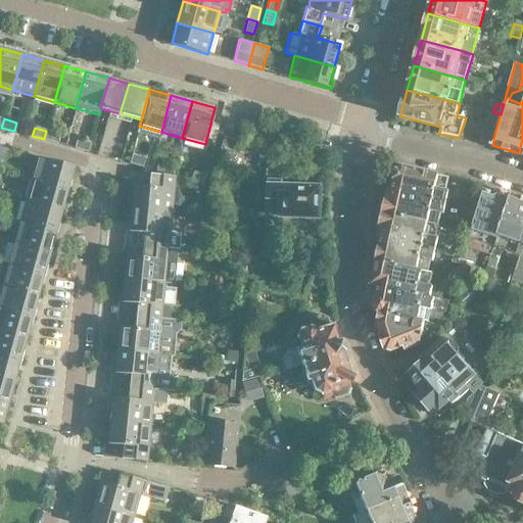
[(492,145),(495,132),(484,129),(481,142),(492,145)]
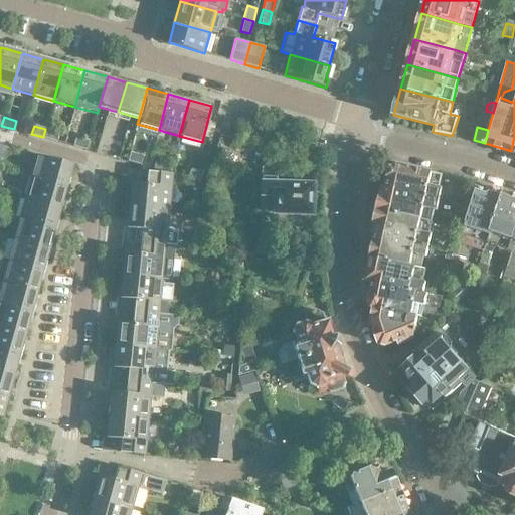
[(45,129),(43,137),(56,141),(58,133),(45,129)]
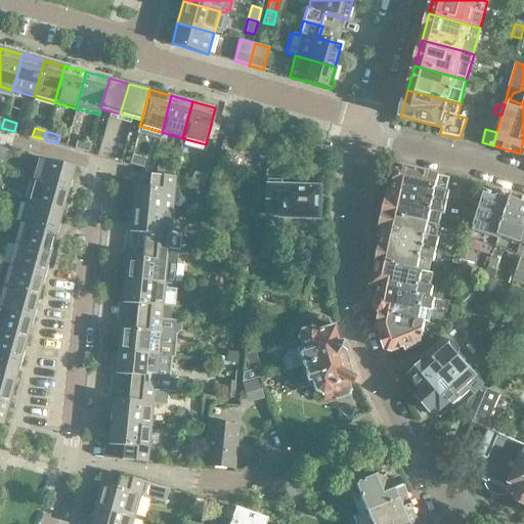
[(256,138),(254,145),(265,149),(267,142),(256,138)]
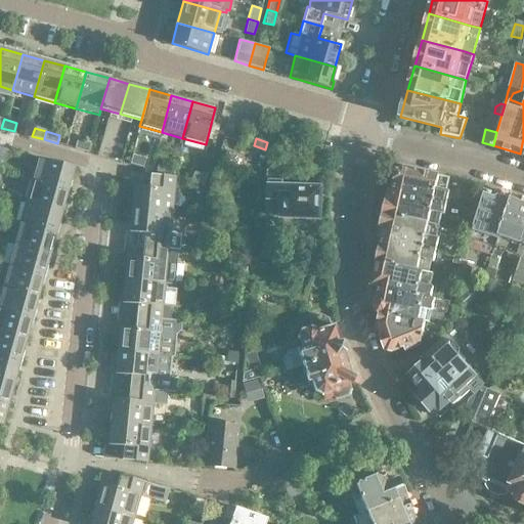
[(77,139),(75,148),(87,153),(90,143),(77,139)]
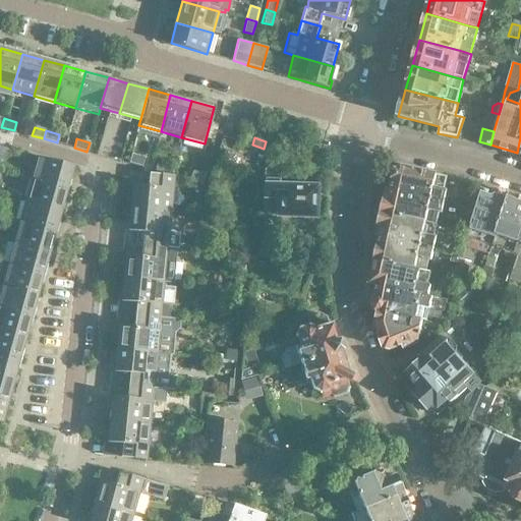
[(131,154),(128,163),(141,167),(145,158),(131,154)]
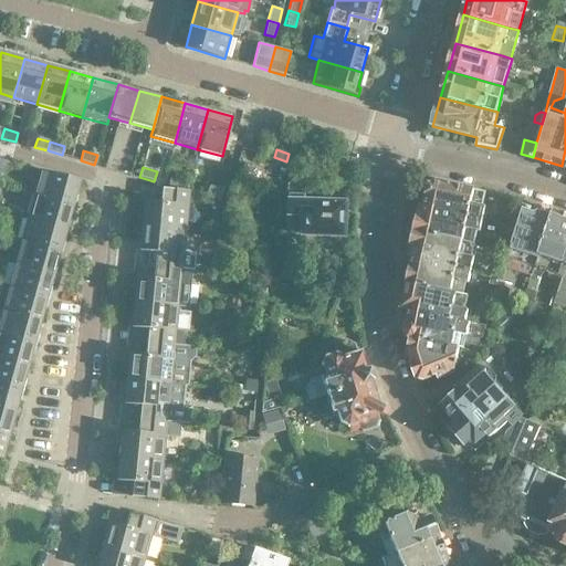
[(40,170),(33,194),(72,205),(79,181),(40,170)]
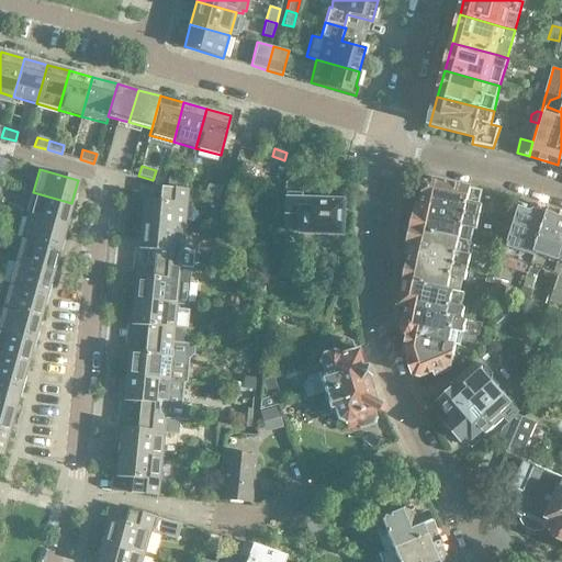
[(169,178),(169,187),(184,189),(184,180),(169,178)]
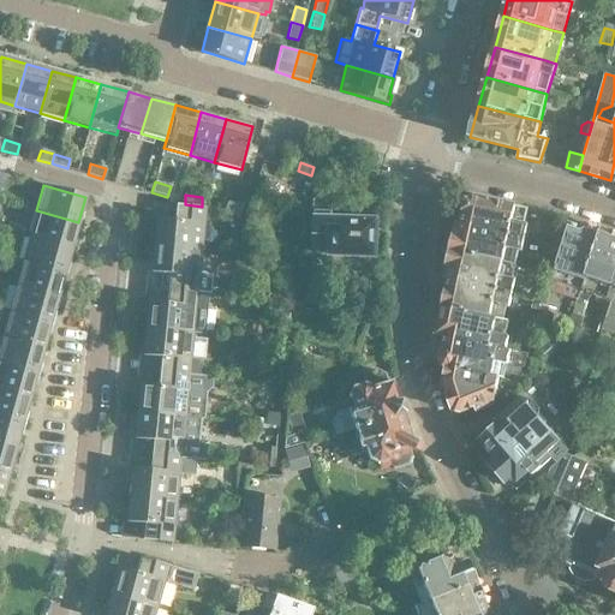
[(463,214),(461,224),(525,238),(527,225),(525,224),(527,216),(526,215),(527,210),(467,196),(461,199),(459,208),(463,214)]
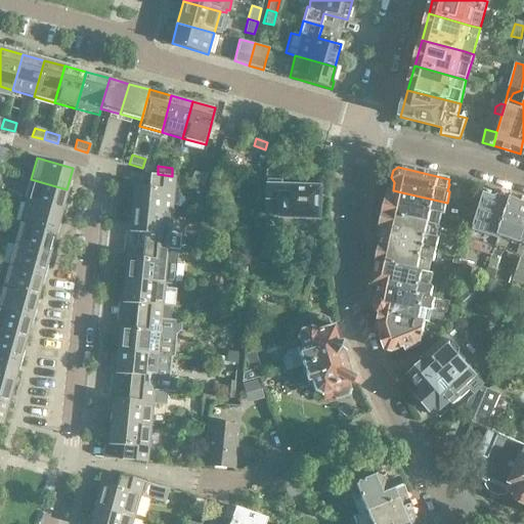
[(318,219),(319,187),(279,185),(279,174),(269,172),(266,171),(265,217),(280,218),(280,220),(280,228),(287,229),(291,229),(297,229),(301,231),(311,232),(314,227),(315,221),(315,218),(318,219)]
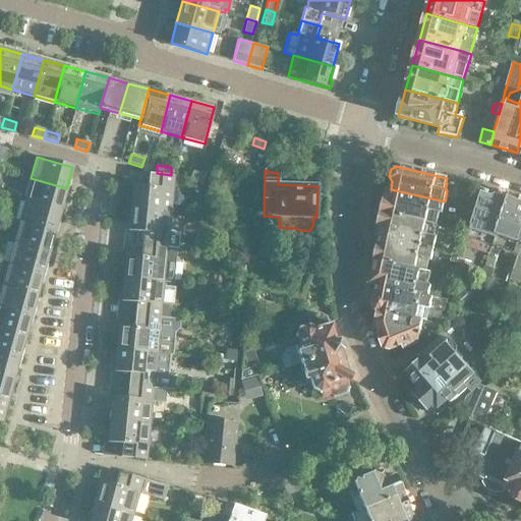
[(206,175),(192,171),(190,180),(203,184),(206,175)]
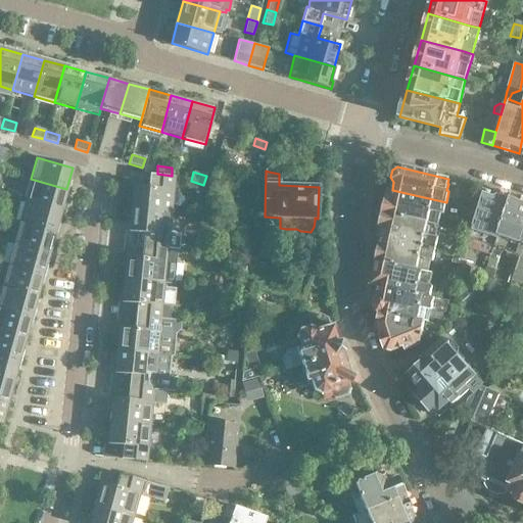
[(133,185),(131,209),(172,214),(175,178),(149,175),(148,187),(133,185)]
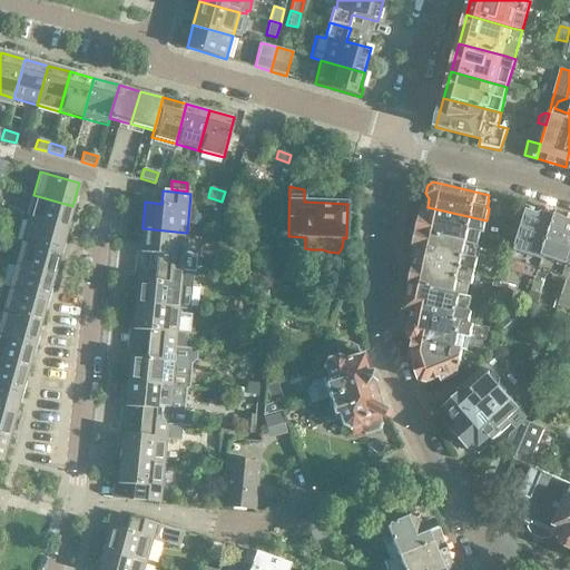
[(33,195),(27,218),(66,229),(72,206),(33,195)]
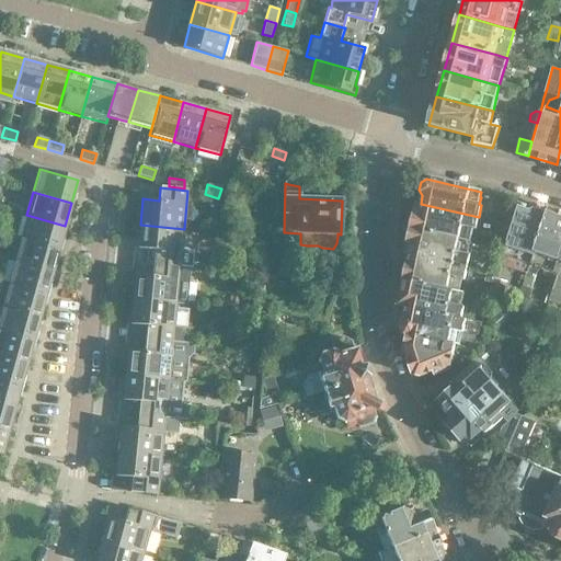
[(410,228),(459,239),(470,242),(473,229),(476,230),(479,217),(421,204),(419,212),(413,215),(410,228)]
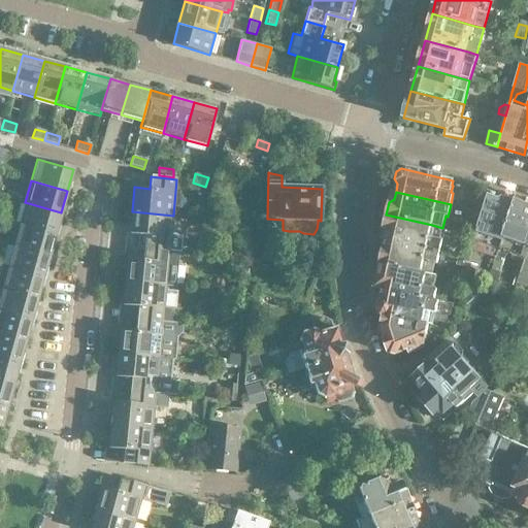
[(469,250),(496,257),(502,237),(516,197),(502,192),(498,195),(489,192),(476,232),(469,250)]
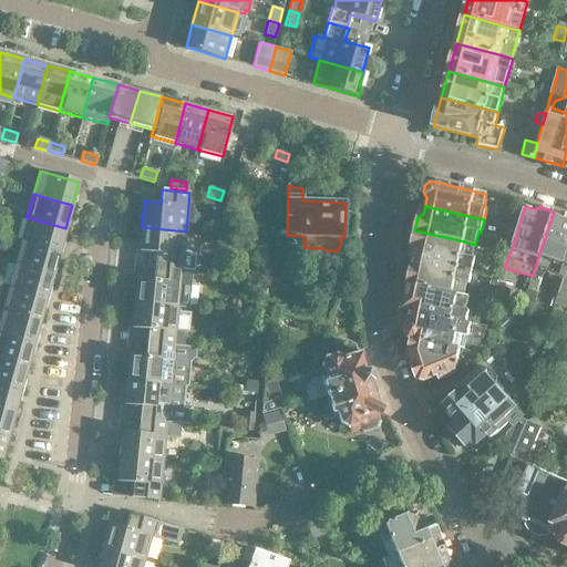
[(546,271),(560,276),(565,264),(566,255),(566,215),(554,212),(539,255),(533,276),(542,278),(546,271)]
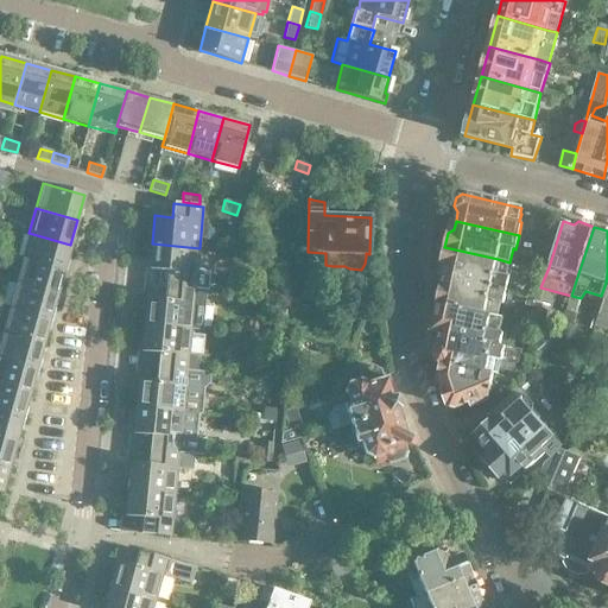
[(540,230),(538,239),(553,244),(556,234),(540,230)]
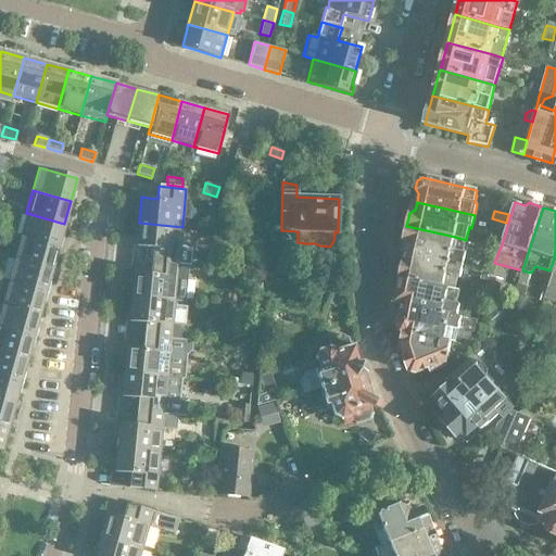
[(26,213),(20,236),(59,247),(64,224),(26,213)]
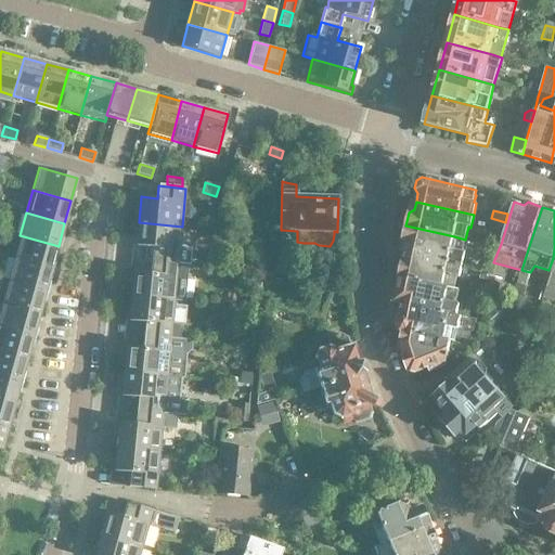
[(139,222),(138,235),(137,246),(152,247),(151,261),(178,263),(182,227),(139,222)]
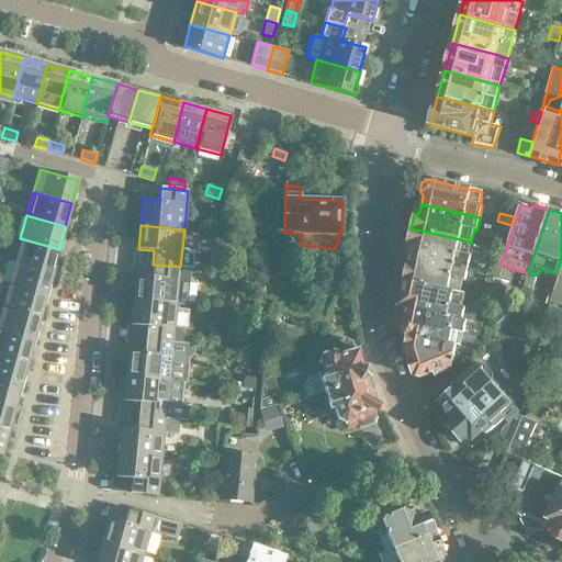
[(460,239),(411,228),(408,240),(413,247),(412,255),(454,265),(468,268),(474,243),(460,239)]
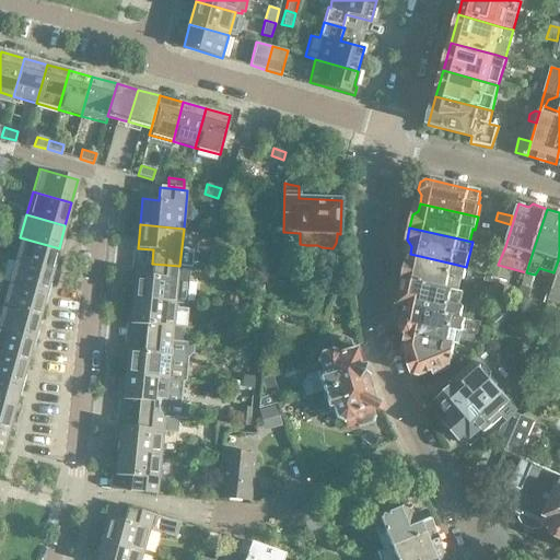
[(20,237),(13,260),(53,271),(59,248),(20,237)]
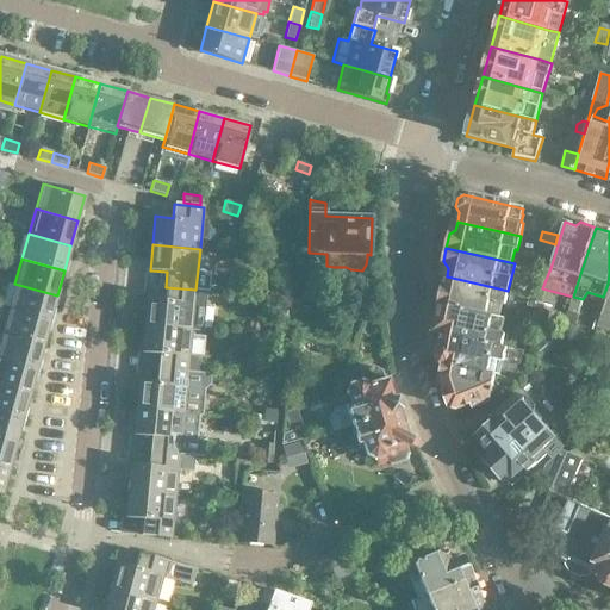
[(609,274),(608,284),(597,317),(590,336),(609,341),(609,274)]
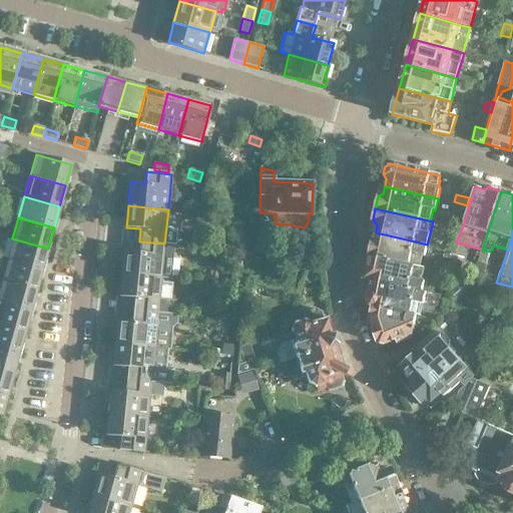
[(366,251),(370,255),(420,268),(421,267),(423,255),(425,255),(427,244),(415,241),(376,232),(374,239),(368,243),(366,251)]
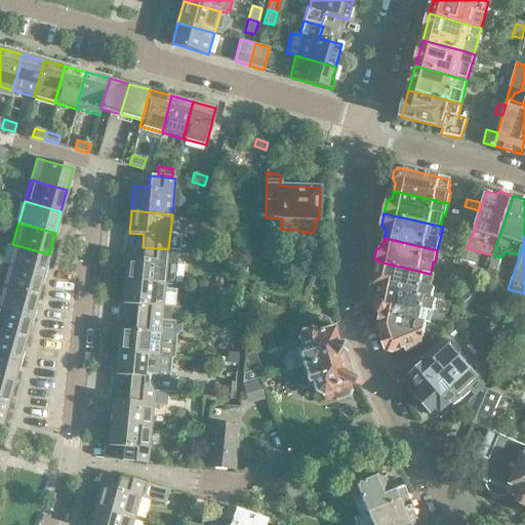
[(12,244),(7,266),(43,276),(49,254),(12,244)]
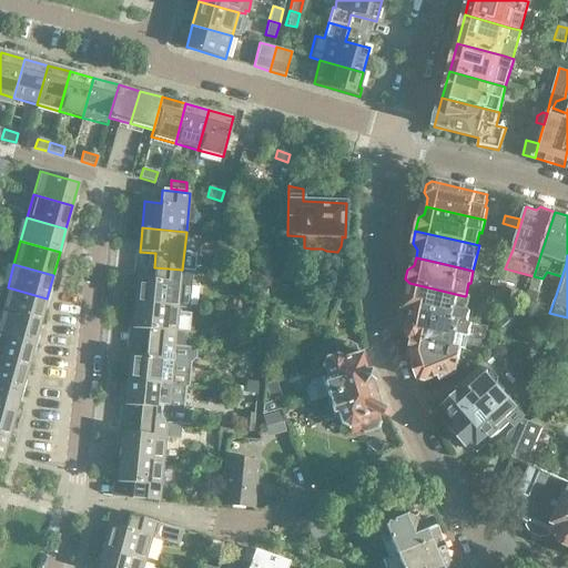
[(137,279),(135,290),(134,304),(179,308),(188,308),(190,285),(186,284),(186,271),(182,270),(154,267),(153,280),(137,279)]
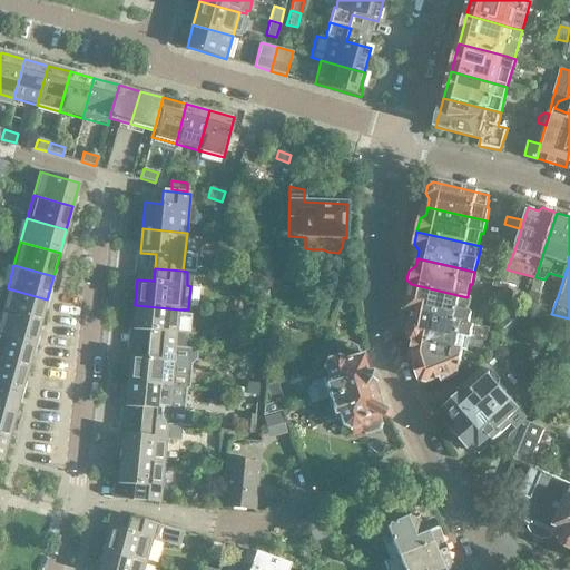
[(492,286),(501,290),(504,279),(494,277),(492,286)]
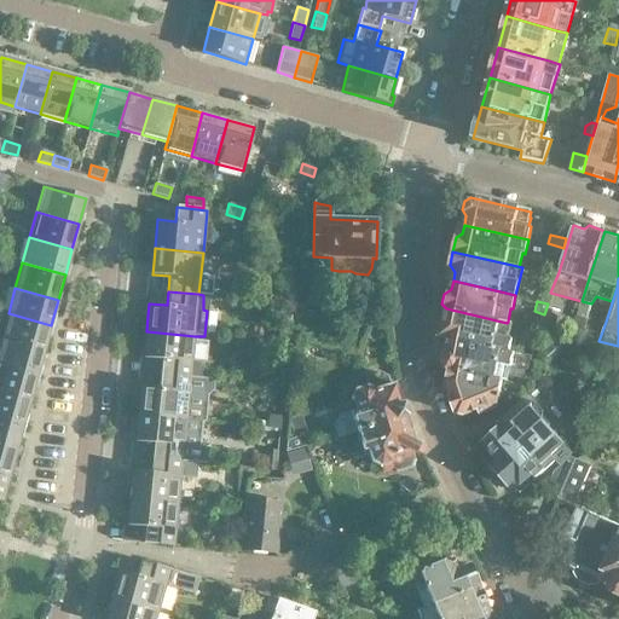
[(446,310),(440,336),(449,339),(505,353),(507,351),(513,325),(507,323),(446,308),(446,310)]
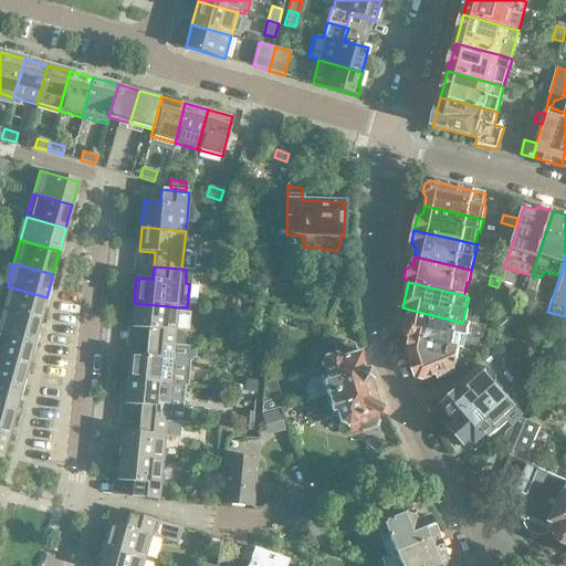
[(511,286),(500,283),(495,297),(507,300),(511,286)]
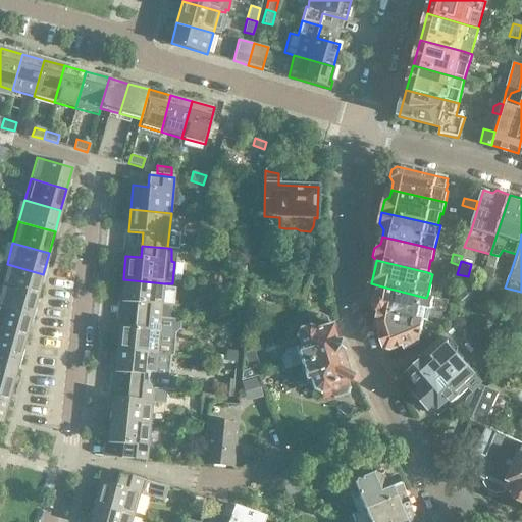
[(7,264),(1,285),(37,295),(43,274),(7,264)]
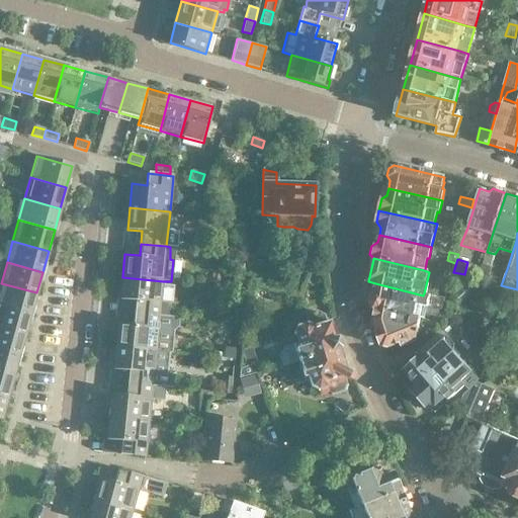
[(247,289),(247,282),(243,280),(234,274),(232,287),(239,288),(247,289)]
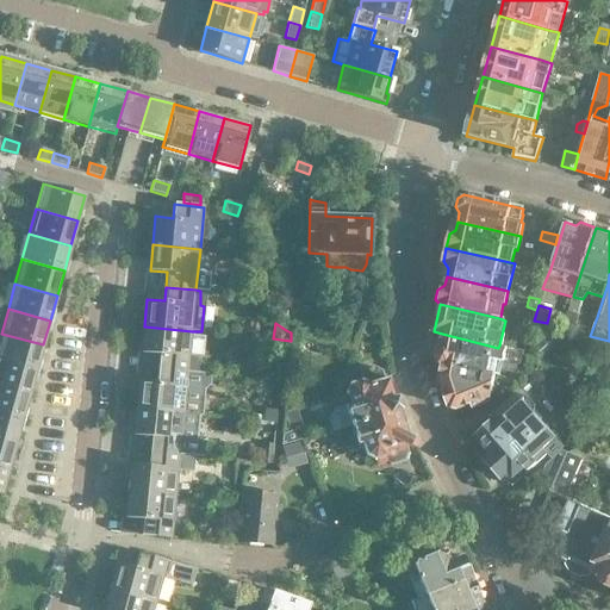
[(192,331),(144,327),(142,353),(159,354),(157,369),(187,372),(197,373),(201,373),(203,366),(195,358),(190,358),(192,331)]
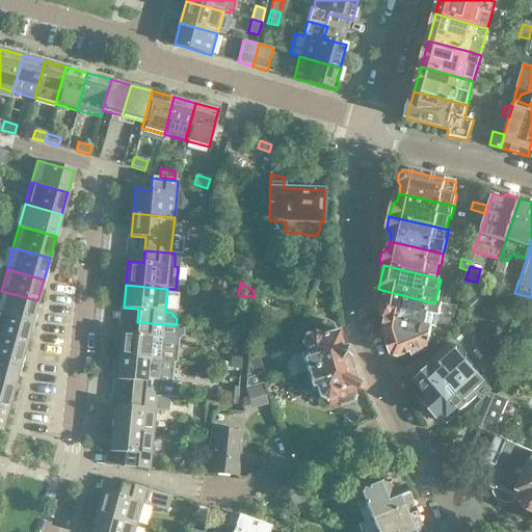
[(217,289),(206,298),(213,306),(217,310),(228,300),(217,289)]
